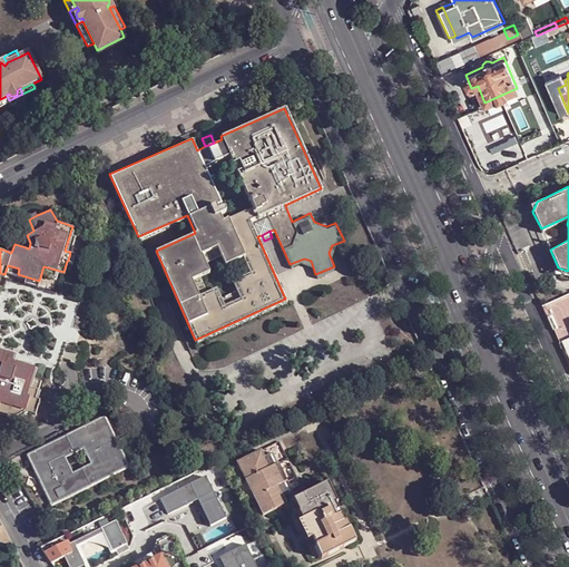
[(76,235),(70,233),(65,251),(70,252),(76,235)]
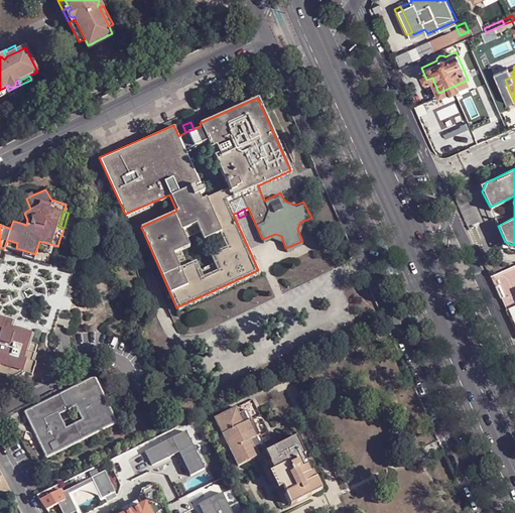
[(0,314),(13,318),(11,325),(23,329),(32,331),(32,329),(33,327),(36,326),(53,332),(54,326),(56,321),(63,323),(63,324),(68,326),(73,310),(77,296),(85,269),(68,263),(71,250),(57,246),(39,241),(35,254),(16,248),(17,243),(7,240),(4,248),(0,247),(0,314)]
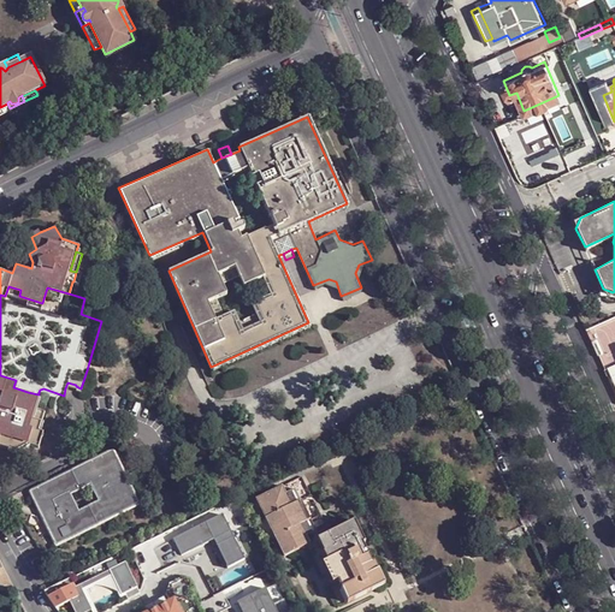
[(614,314),(592,324),(603,350),(614,345),(614,314)]
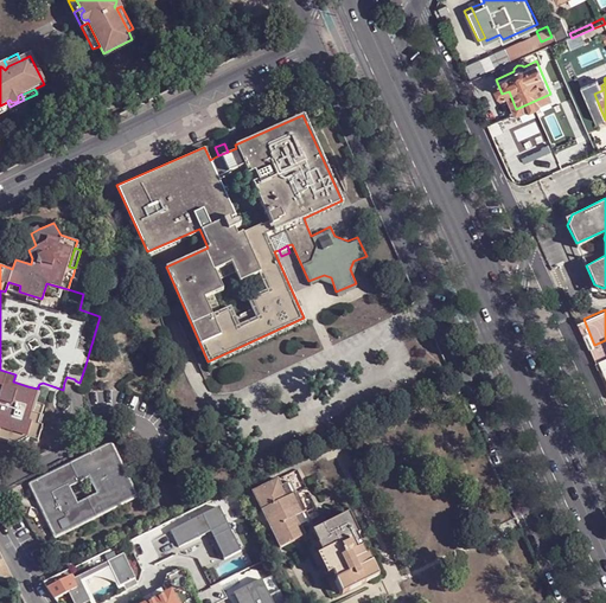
[(0,436),(8,440),(12,430),(26,435),(37,438),(42,423),(38,422),(33,421),(36,412),(31,410),(34,399),(24,397),(27,386),(13,382),(16,374),(0,370),(0,436)]
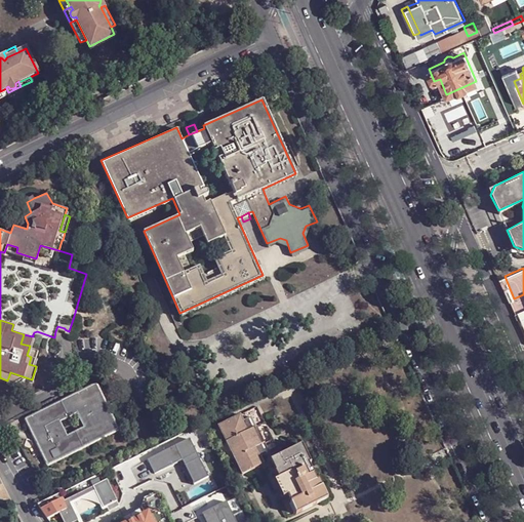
[(30,346),(33,336),(24,334),(21,344),(30,346)]
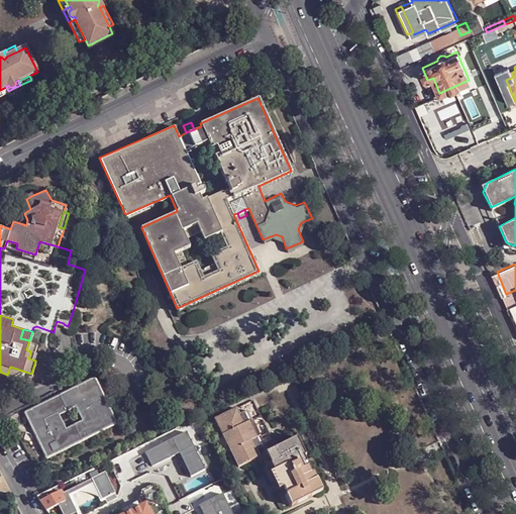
[(30,351),(28,358),(32,360),(36,343),(29,340),(26,349),(30,351)]
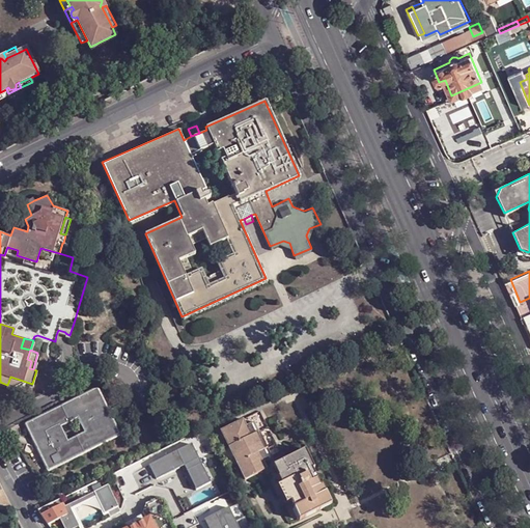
[(10,377),(7,385),(14,386),(23,381),(10,377)]
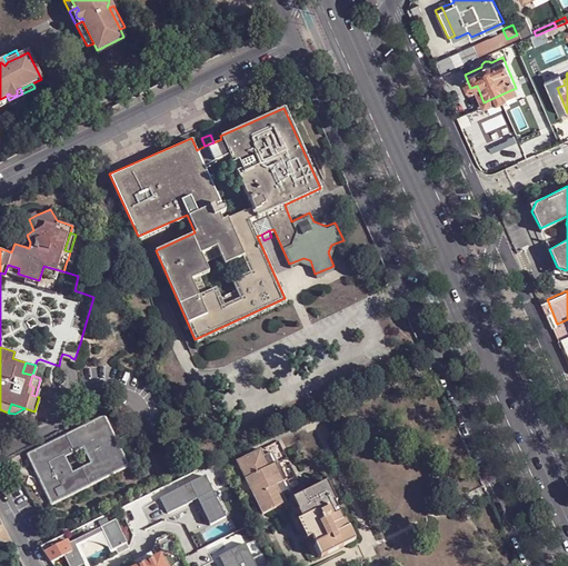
[(51,502),(53,502),(128,464),(129,463),(129,460),(106,415),(106,414),(103,413),(101,414),(28,449),(27,450),(27,453),(50,500),(51,502)]
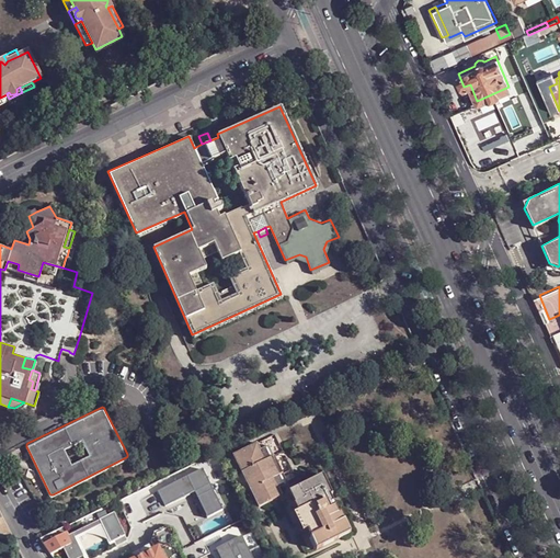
[(250,486),(259,503),(282,492),(278,485),(288,480),(283,469),(274,453),(269,442),(261,446),(258,440),(232,452),(241,468),(250,486)]
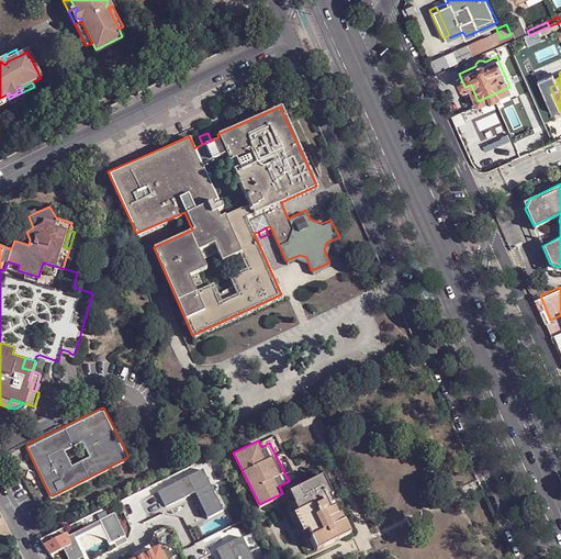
[(202,468),(157,490),(165,506),(197,491),(209,516),(222,510),(202,468)]
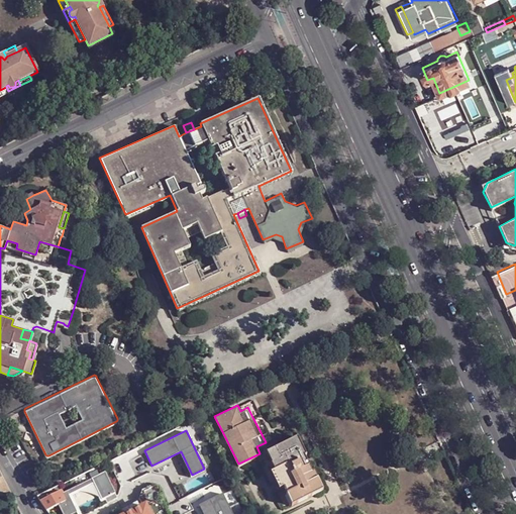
[(303,445),(297,434),(292,437),(297,448),(303,445)]
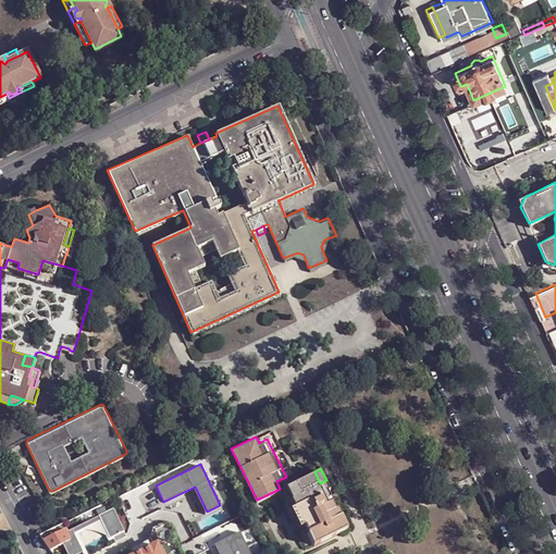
[(343,514),(338,505),(336,506),(328,488),(330,487),(326,480),(320,483),(314,471),(291,483),(296,495),(293,496),(292,497),(296,504),(301,514),(306,513),(309,520),(306,521),(310,529),(314,527),(320,539),(343,527),(337,516),(343,514)]
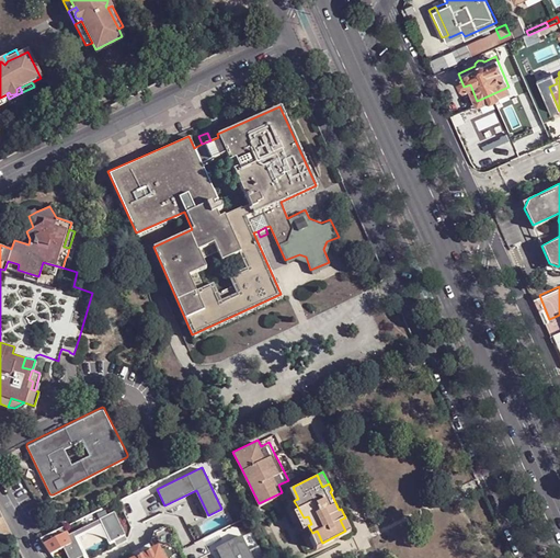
[(298,499),(293,487),(289,488),(295,500),(298,499)]
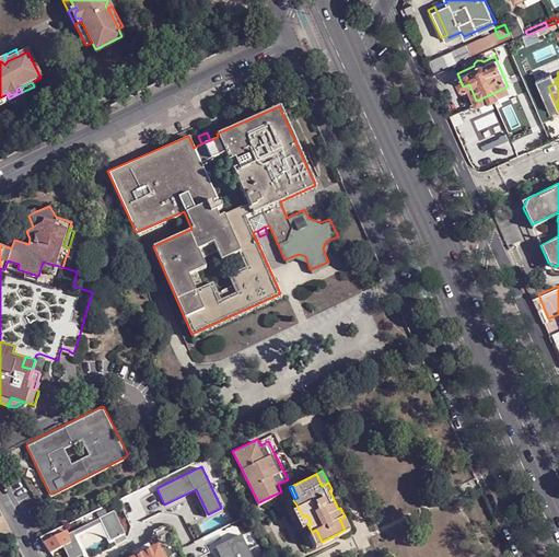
[(303,517),(298,507),(293,509),(302,528),(307,524),(311,523),(307,515),(303,517)]
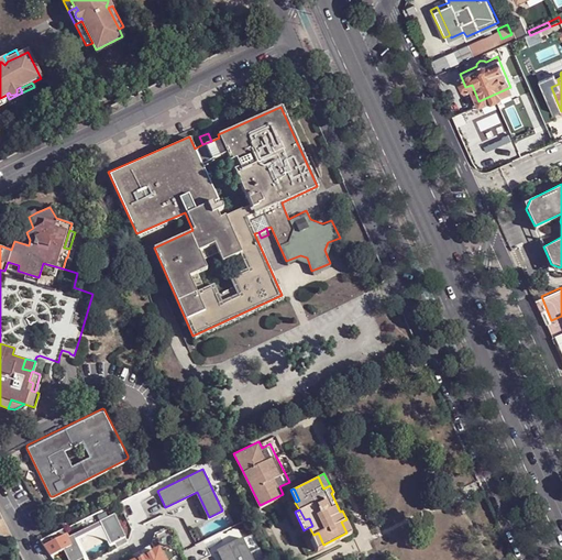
[(2,516),(0,517),(0,537),(1,538),(7,538),(10,537),(12,536),(4,522),(2,516)]
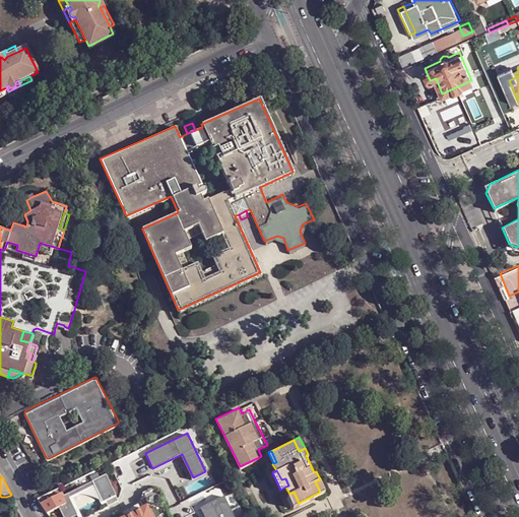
[(325,490),(320,479),(315,481),(320,492),(325,490)]
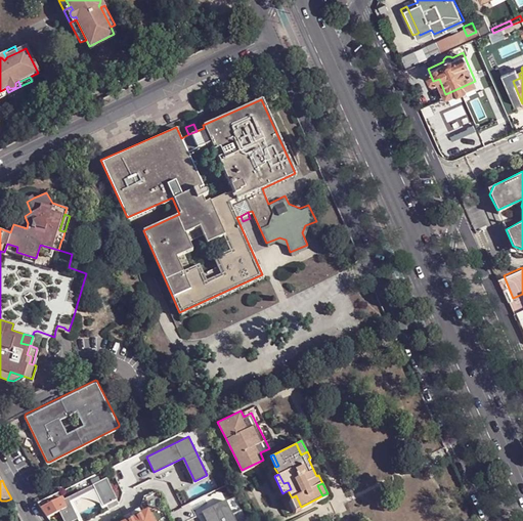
[(40,505),(46,514),(68,504),(59,489),(51,493),(54,497),(40,505)]
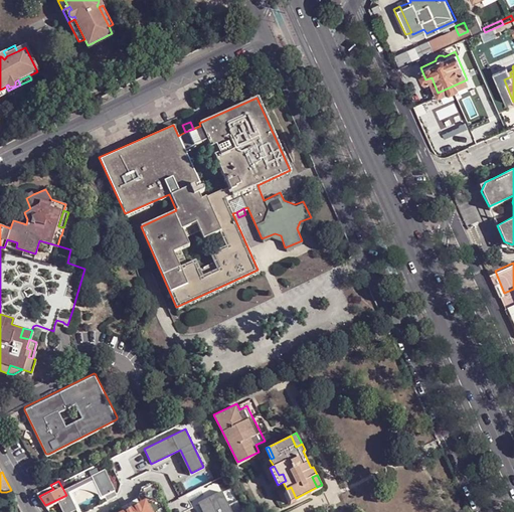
[(287,489),(285,489),(291,500),(296,498),(291,487),(287,489)]
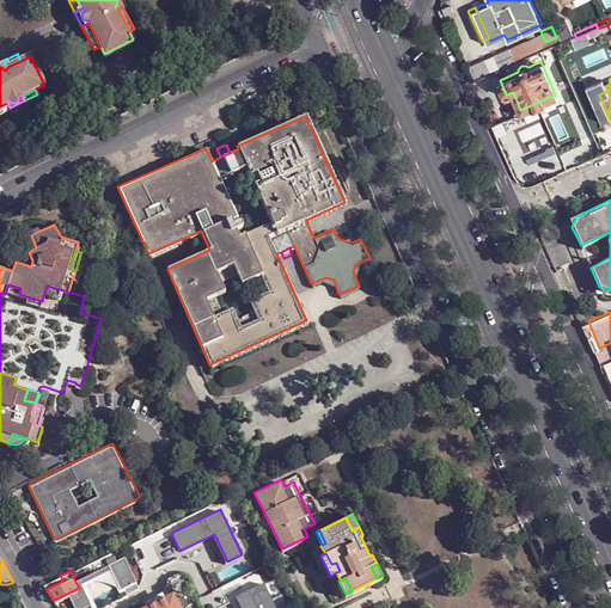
[(275,607),(263,582),(236,595),(242,607),(275,607)]
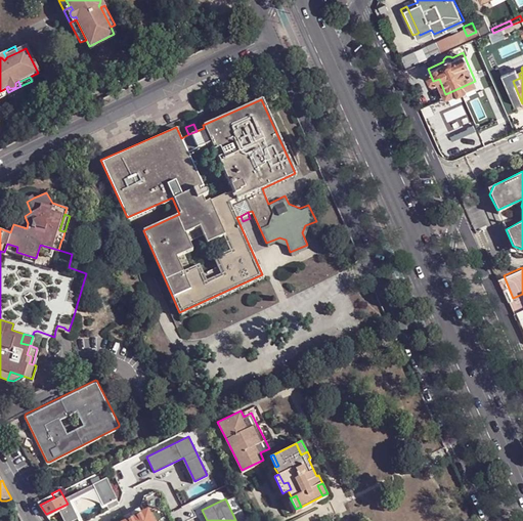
[(141,513),(124,520),(151,520),(146,510),(141,513)]
